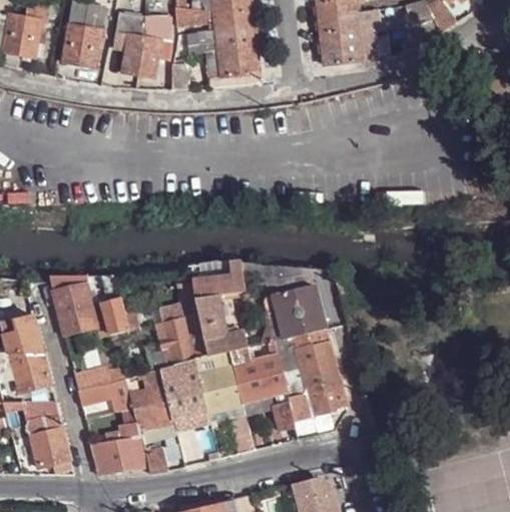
[(0,32),(3,33),(0,50),(0,53),(3,53),(17,55),(34,58),(35,57),(37,44),(39,28),(48,30),(50,11),(47,11),(49,0),(37,0),(29,2),(27,16),(0,12),(0,32)]
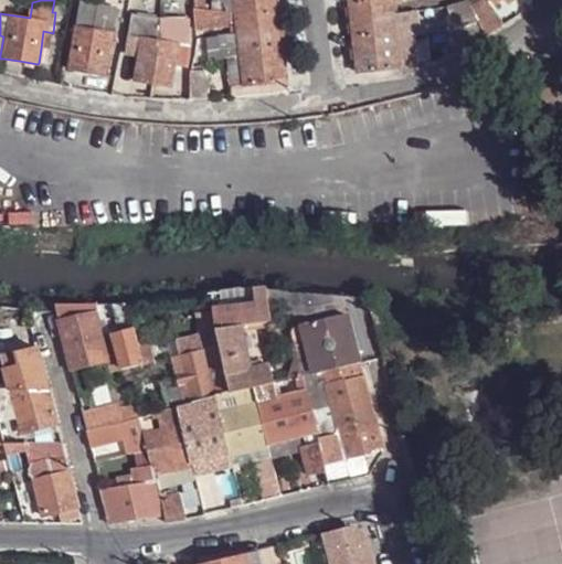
[(95,2),(80,0),(75,27),(89,30),(94,4),(95,2)]
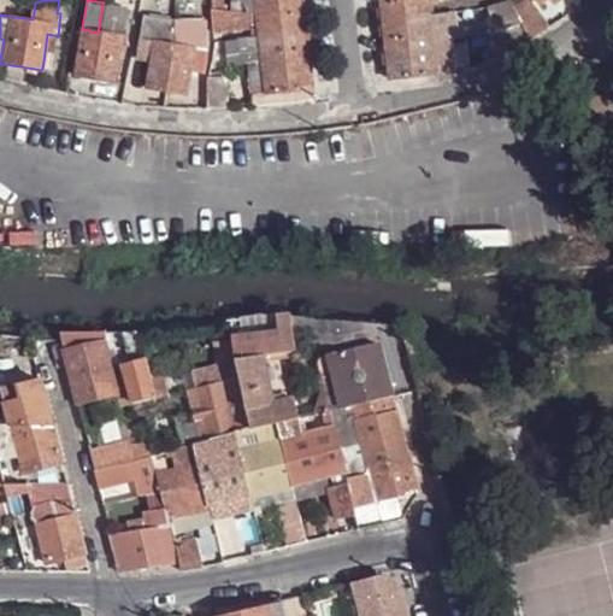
[(211,0),(212,11),(224,11),(224,6),(223,0),(211,0)]
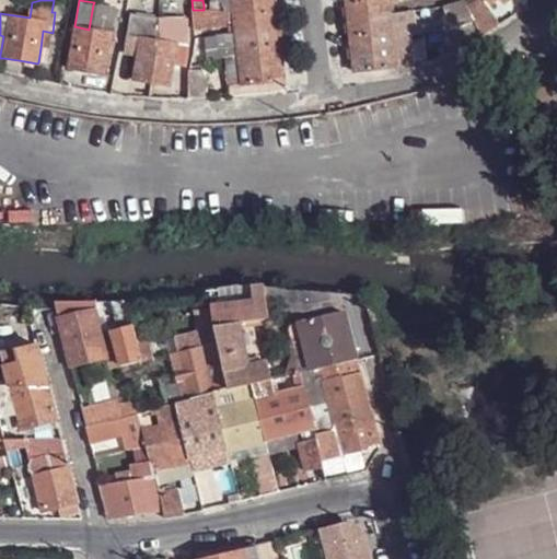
[(231,11),(229,0),(211,0),(212,4),(222,3),(223,12),(225,27),(225,33),(233,32),(232,20),(231,11)]
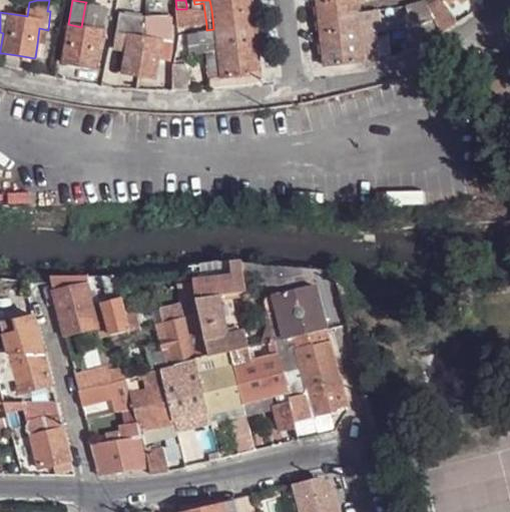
[(209,0),(211,10),(212,18),(213,29),(216,51),(219,77),(222,77),(257,73),(258,73),(255,45),(251,23),(248,0),(209,0)]
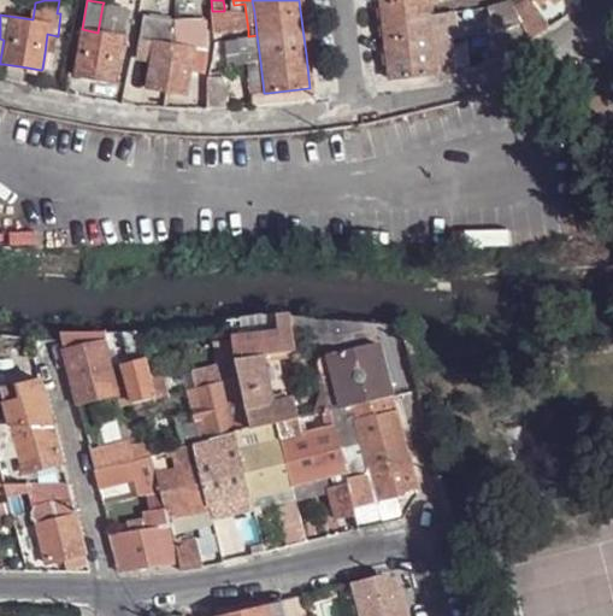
[(377,0),(381,24),(384,54),(388,80),(434,75),(428,41),(455,37),(452,11),(425,15),(424,6),(423,0),(377,0)]
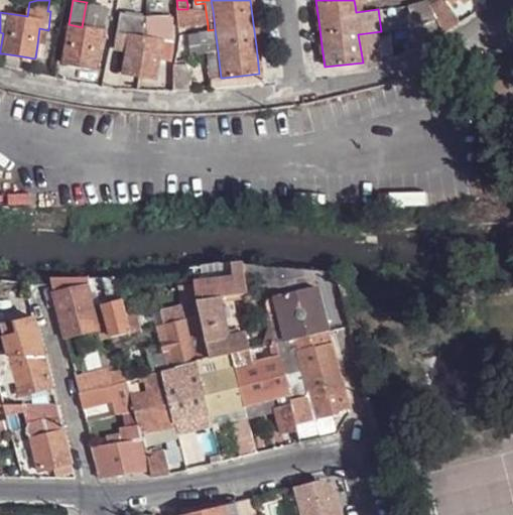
[(438,33),(457,23),(439,0),(433,0),(423,5),(430,18),(438,33)]
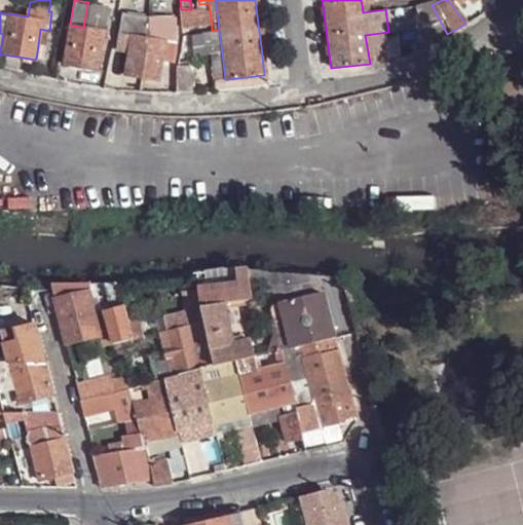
[(439,19),(432,5),(431,1),(418,6),(425,24),(439,19)]
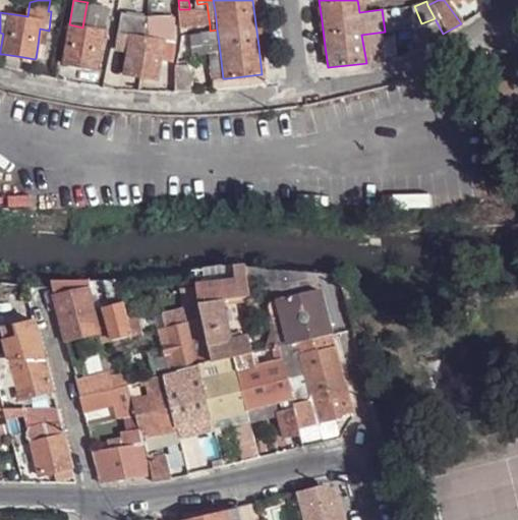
[(197,4),(189,5),(189,9),(208,11),(207,3),(197,4)]
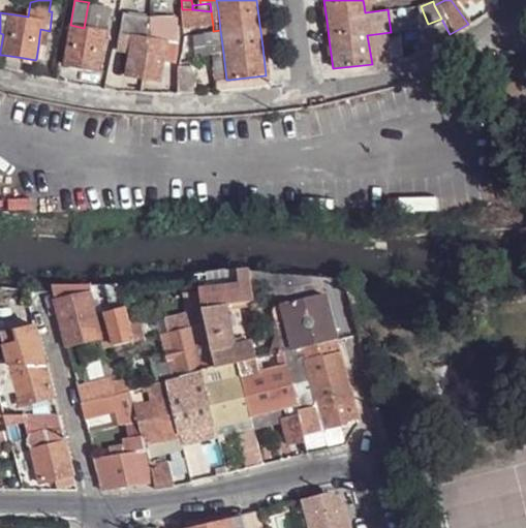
[(68,35),(63,64),(96,70),(101,41),(102,32),(105,8),(88,4),(84,28),(70,25),(70,27),(68,35)]
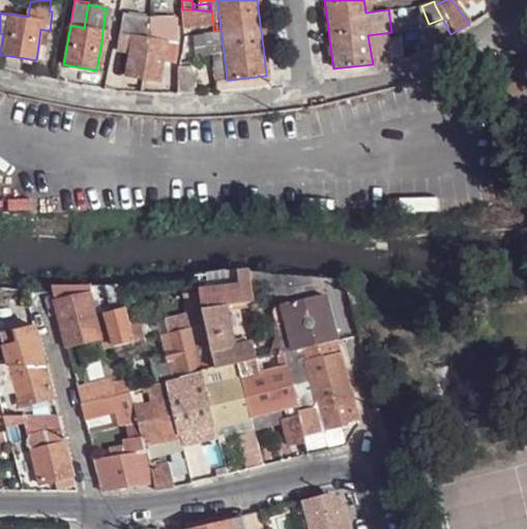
[(193,9),(182,9),(181,10),(183,29),(213,26),(211,11),(193,9)]
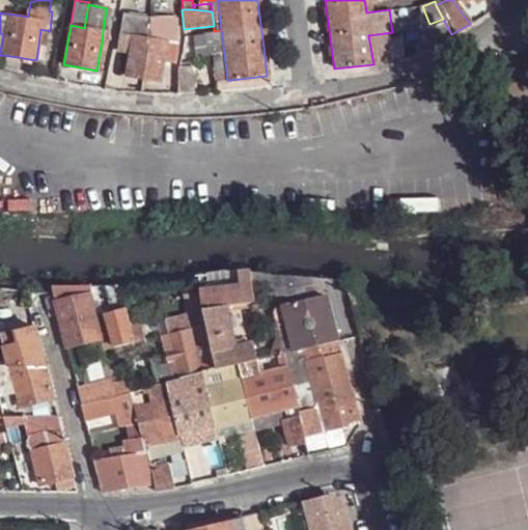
[(124,76),(158,81),(162,60),(173,62),(176,40),(174,40),(173,18),(147,18),(122,14),(115,52),(129,54),(124,76)]
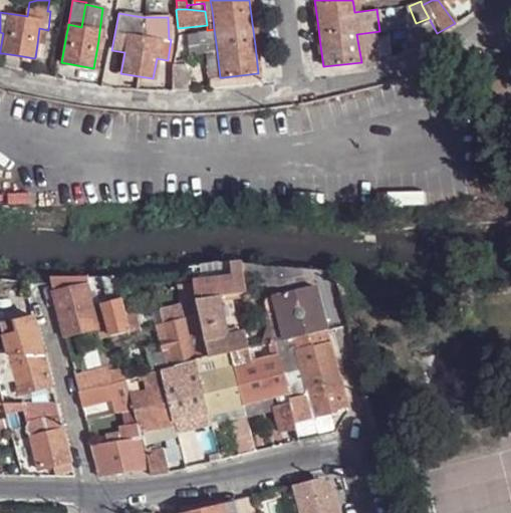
[(437,33),(429,18),(416,23),(401,30),(409,48),(419,44),(437,33)]
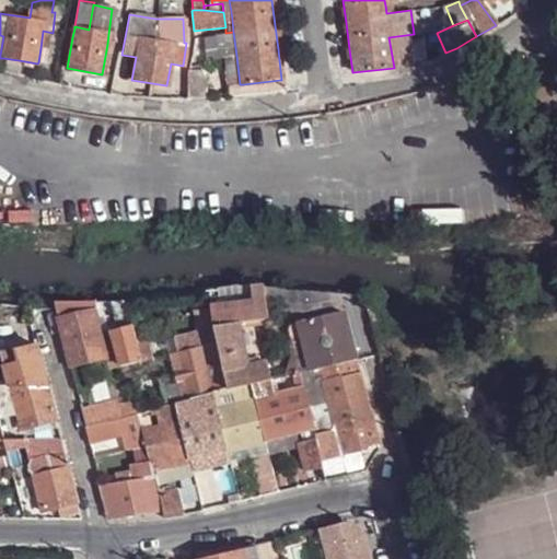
[(225,33),(201,38),(205,63),(224,59),(236,56),(233,32),(225,33)]
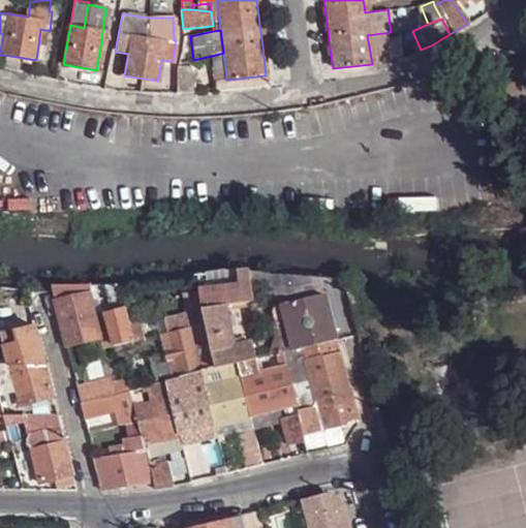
[(48,47),(38,45),(36,59),(45,60),(48,47)]
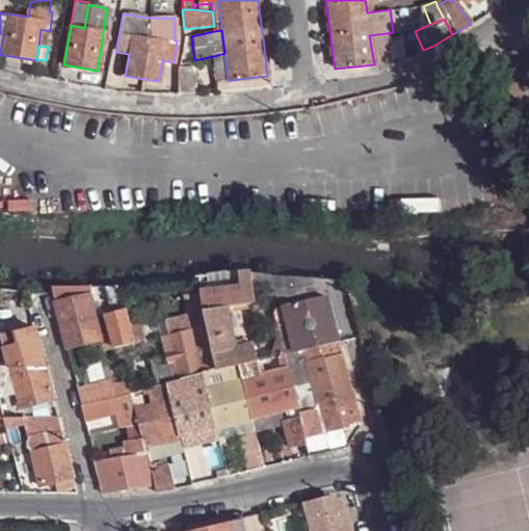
[(225,53),(213,56),(218,87),(217,88),(228,80),(225,53)]
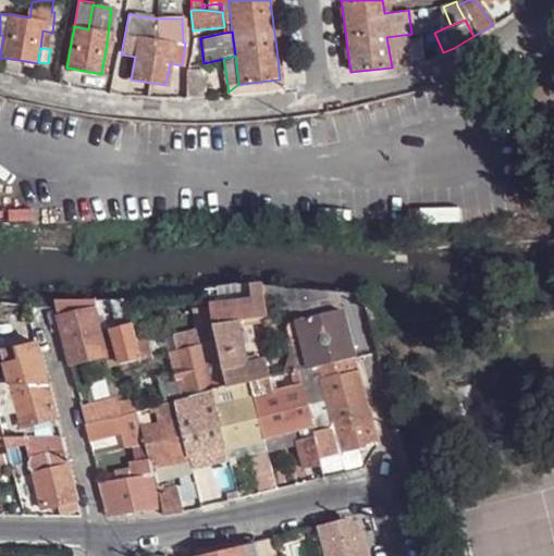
[(19,60),(3,58),(2,69),(16,71),(19,60)]
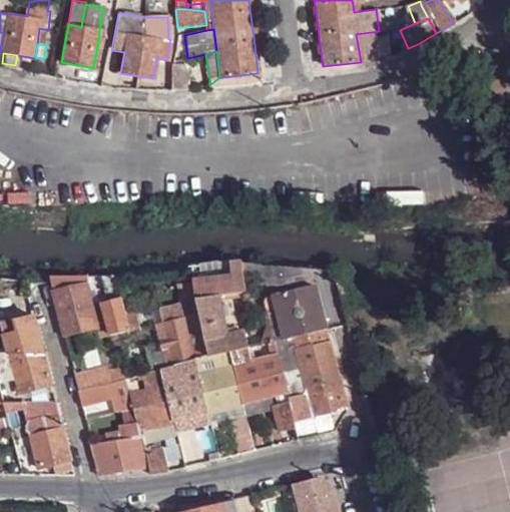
[(172,65),(173,86),(190,86),(189,69),(186,70),(185,64),(172,65)]
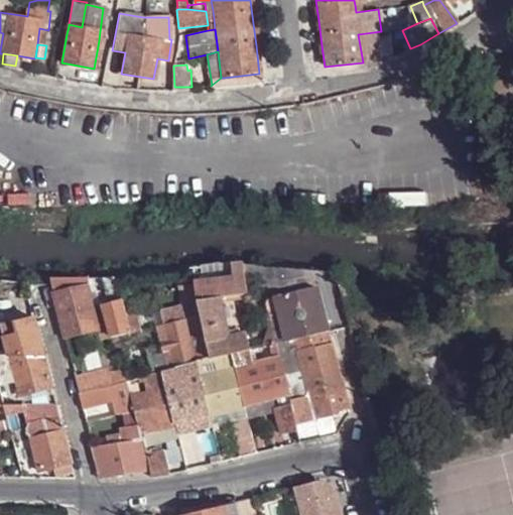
[(221,78),(211,86),(231,86),(259,82),(258,74),(224,78),(221,78)]
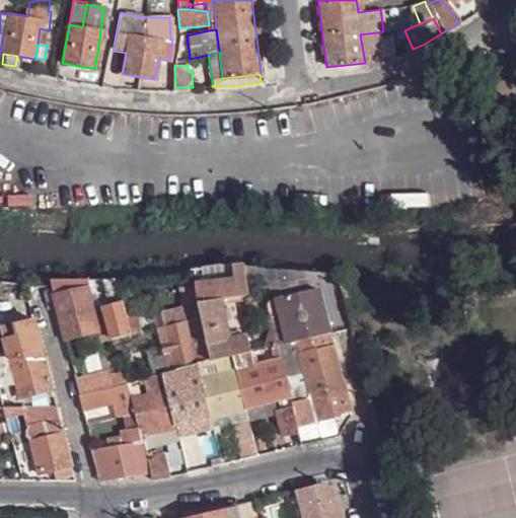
[(194,276),(196,285),(240,278),(239,268),(197,269),(198,275),(194,276)]
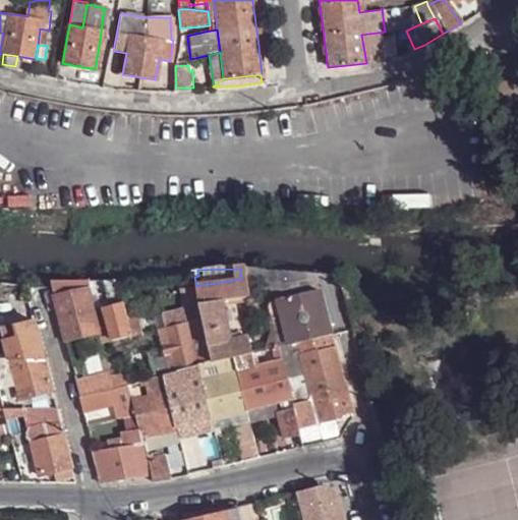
[(115,284),(114,278),(85,281),(49,282),(49,284),(51,294),(87,285),(104,285),(115,284)]
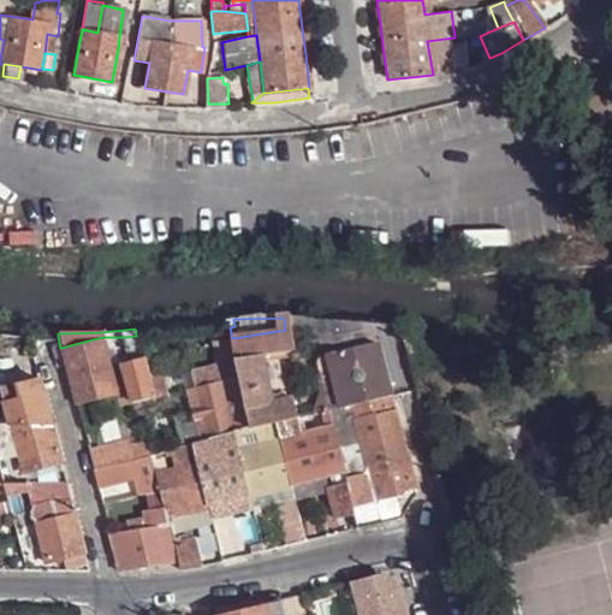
[(232,338),(237,359),(259,355),(259,353),(287,348),(285,330),(232,338)]
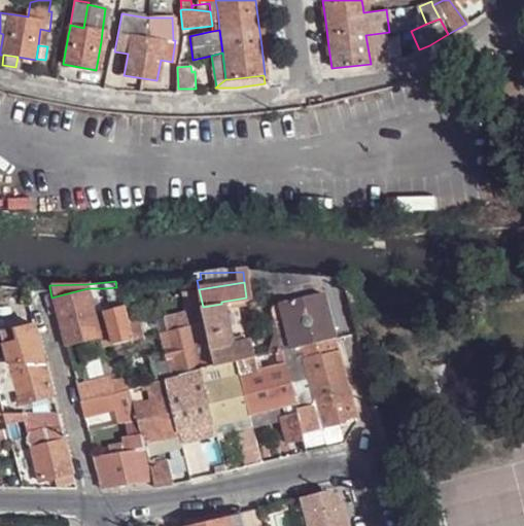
[(109,307),(120,304),(116,287),(105,288),(109,307)]
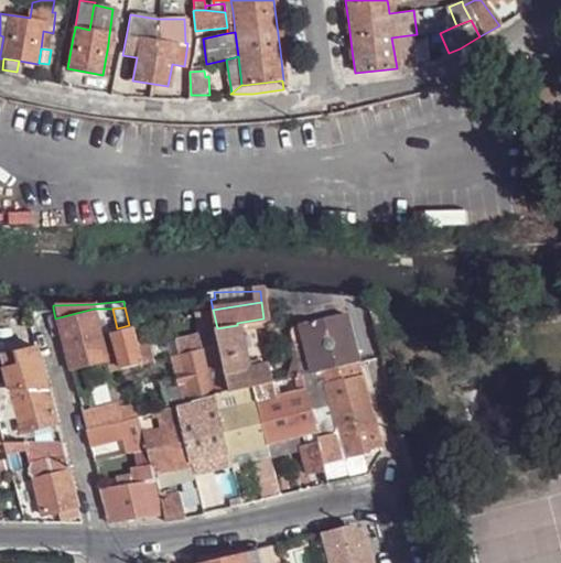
[(101,359),(106,358),(105,355),(99,333),(94,309),(55,318),(58,329),(62,339),(65,354),(68,367),(101,359)]
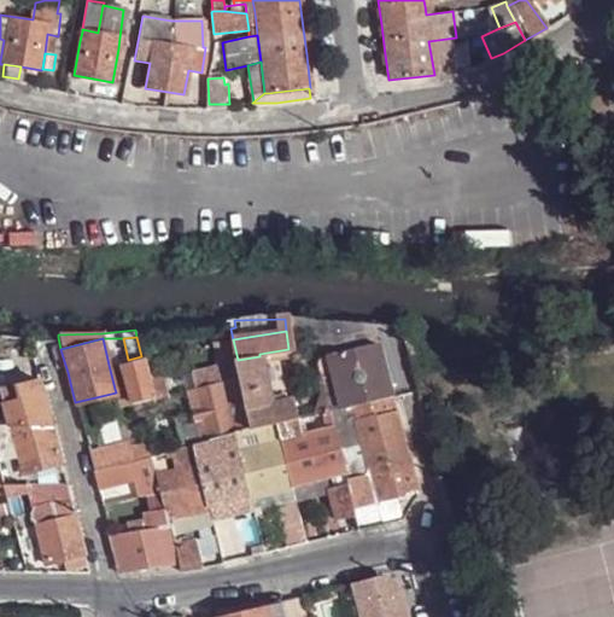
[(334,376),(343,407),(390,396),(376,343),(319,358),(317,359),(316,360),(315,362),(315,365),(314,367),(315,371),(316,374),(317,376),(319,378),(325,378),(334,376)]
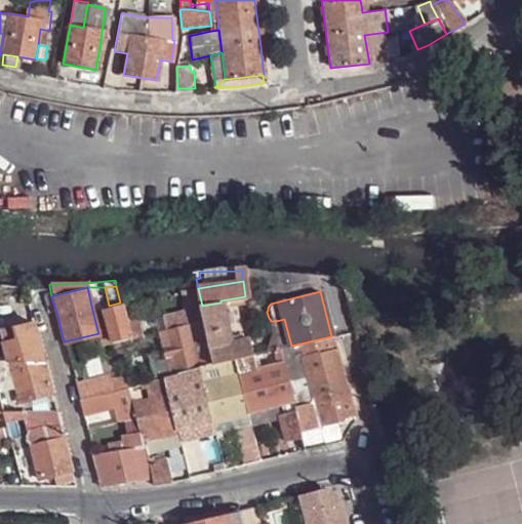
[(192,295),(175,297),(176,314),(189,311),(196,310),(192,295)]
